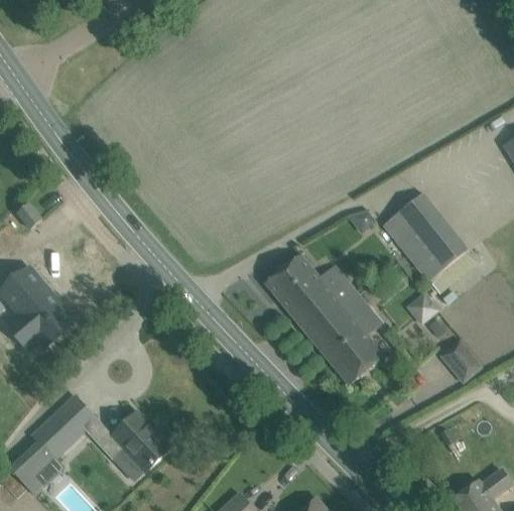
[(513,135),(502,142),(513,161),(513,135)]
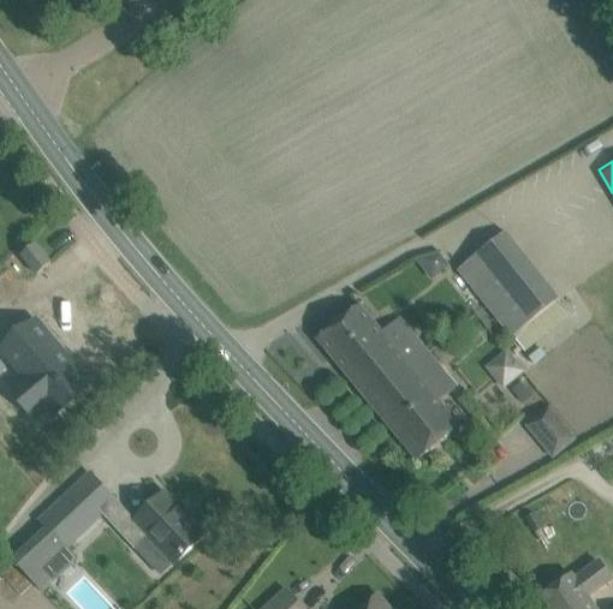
[(458,268),(450,274),(460,287),(468,280),(511,334),(558,297),(504,228),(457,266),(458,268)]
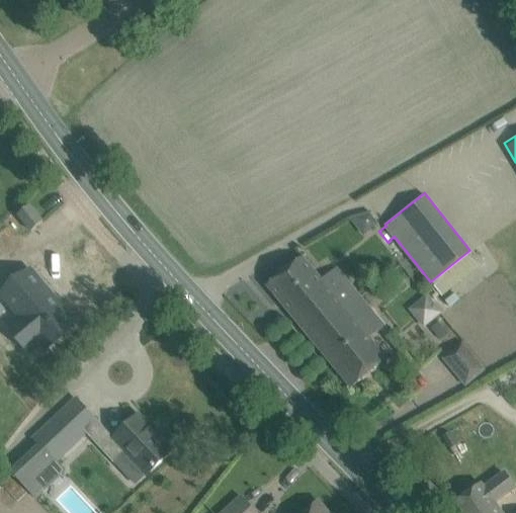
[(27,201),(20,207),(16,211),(29,227),(41,218),(27,201)]
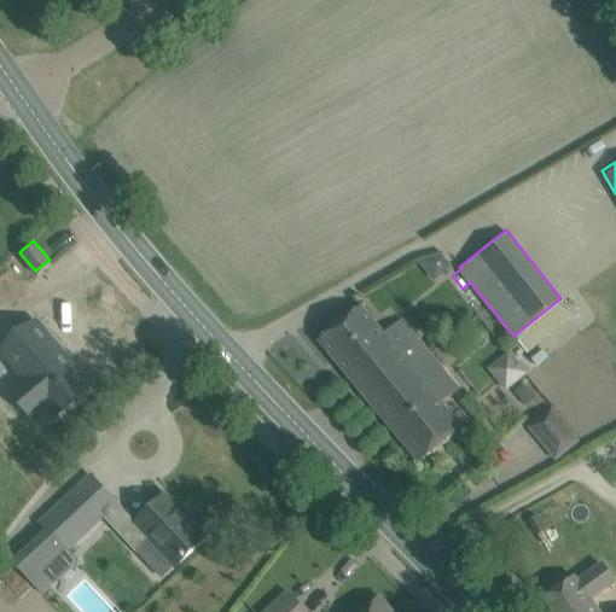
[(428,277),(447,260),(434,243),(414,260),(428,277)]
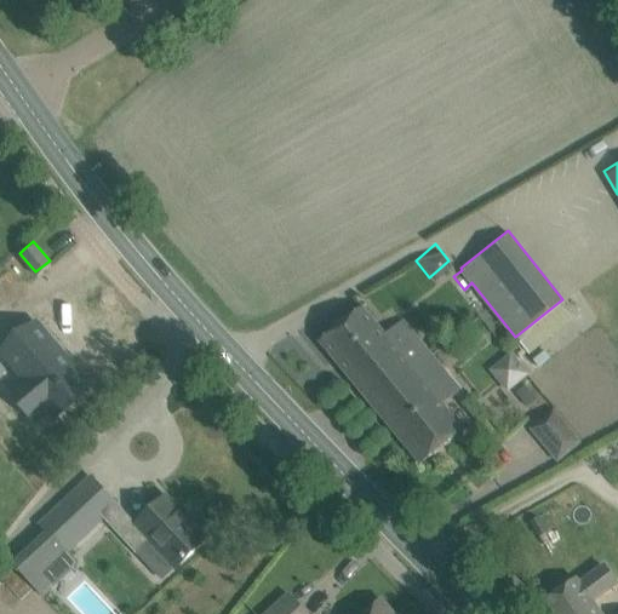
[(384,332),(361,303),(319,337),(370,399),(429,350),(401,317),(384,332)]
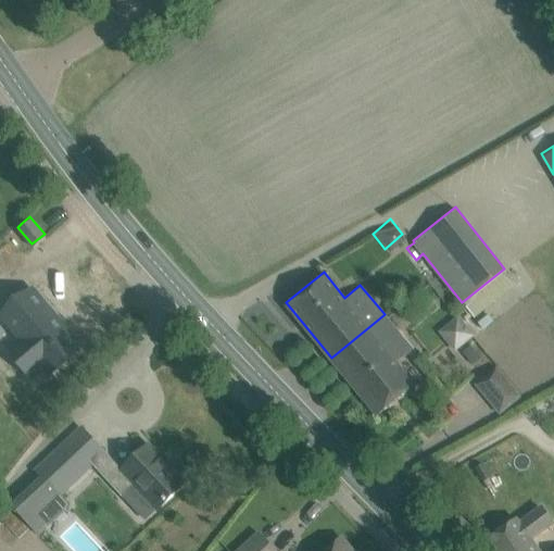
[(30,288),(1,313),(21,337),(8,348),(28,373),(41,362),(48,370),(78,345),(30,288)]
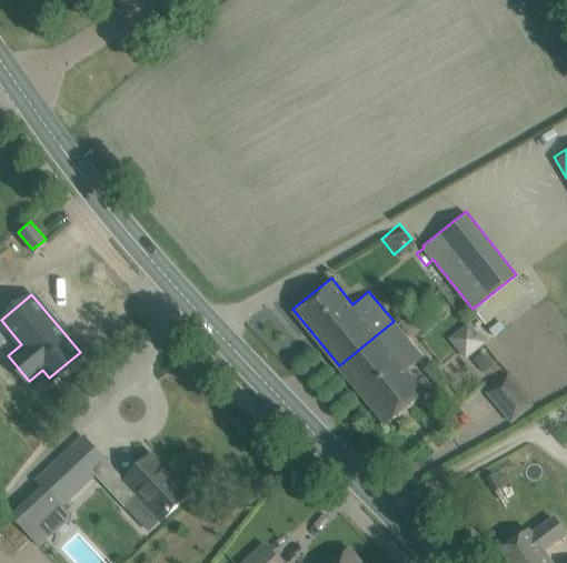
[(445,334),(463,354),(483,337),(465,318),(445,334)]
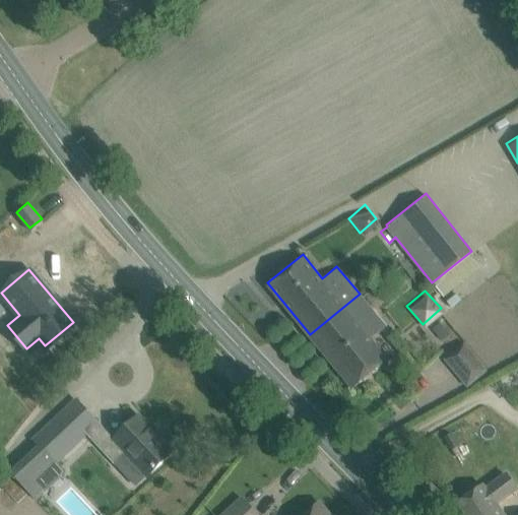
[(360,294),(310,334),(351,384),(386,356),(368,333),(382,321),(360,294)]
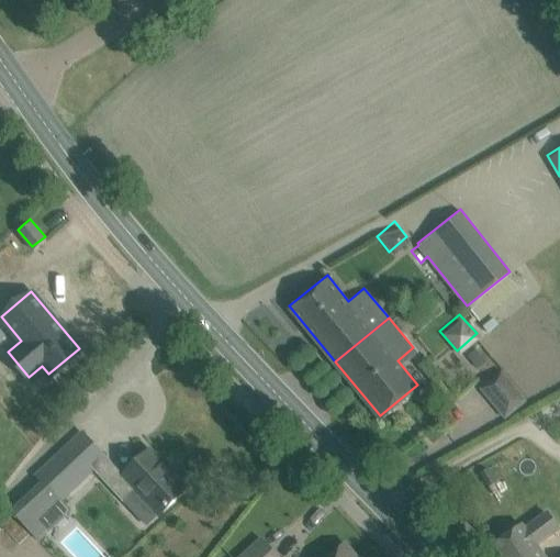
[(461,355),(483,379),(496,367),(474,343),(461,355)]
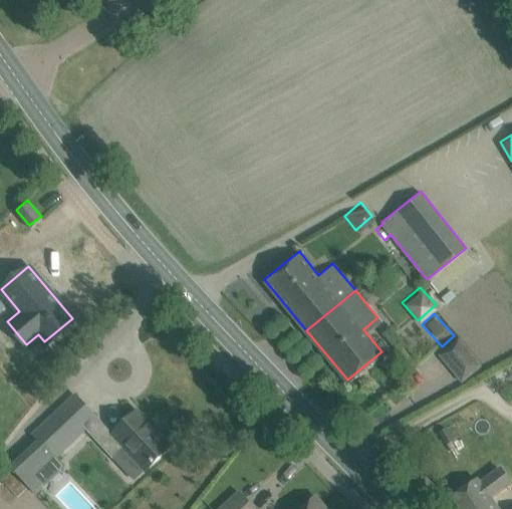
[(437,353),(458,378),(478,360),(457,335),(437,353)]
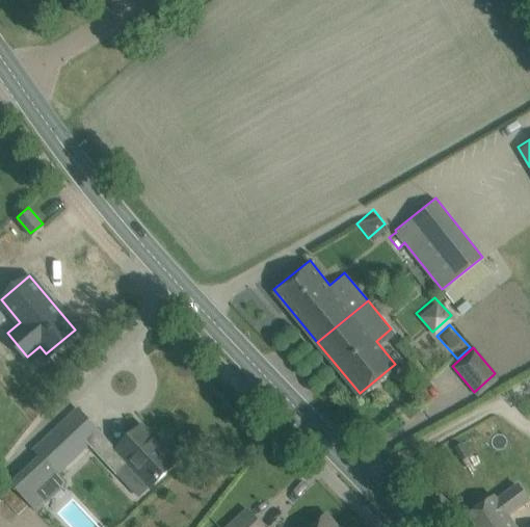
[(61,420),(31,447),(36,452),(54,471),(56,470),(69,457),(86,442),(112,469),(123,459),(147,485),(160,473),(175,459),(160,443),(157,445),(139,426),(142,424),(140,422),(131,431),(115,447),(77,405),(61,420)]
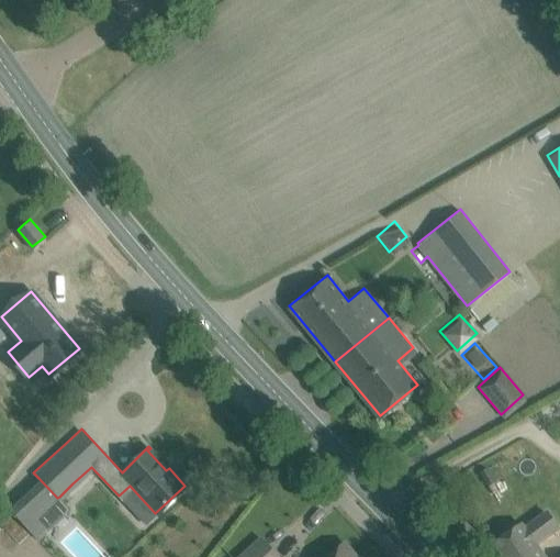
[(490,543),(500,556),(544,556),(547,556),(536,541),(558,525),(544,509),(525,523),(522,519),(490,543)]
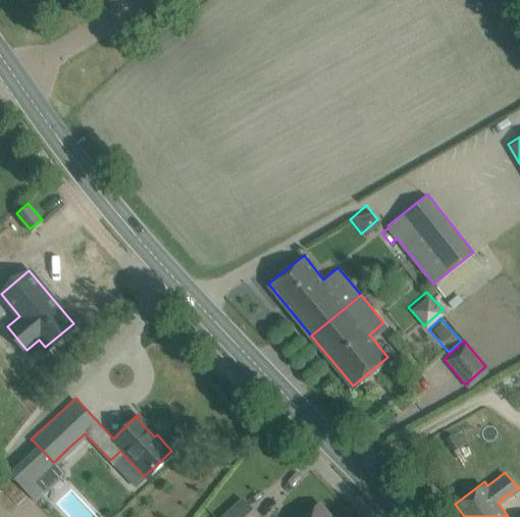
[(217,516),(260,516),(241,496),(217,516)]
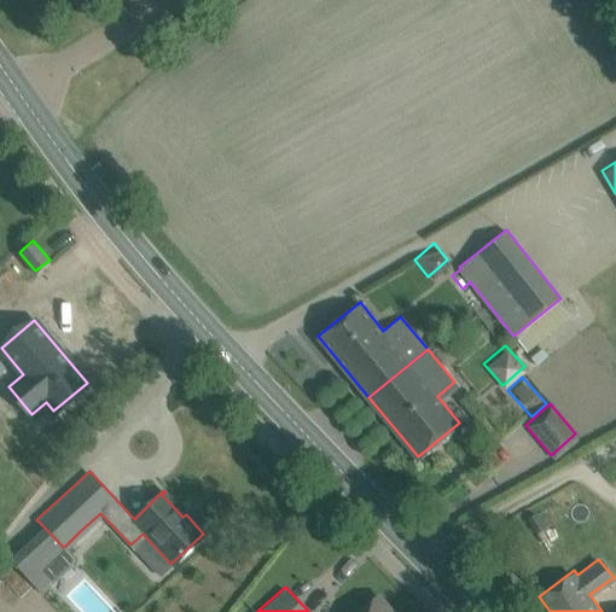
[(359,611),(356,611),(391,611),(377,595),(368,602),(359,611)]
